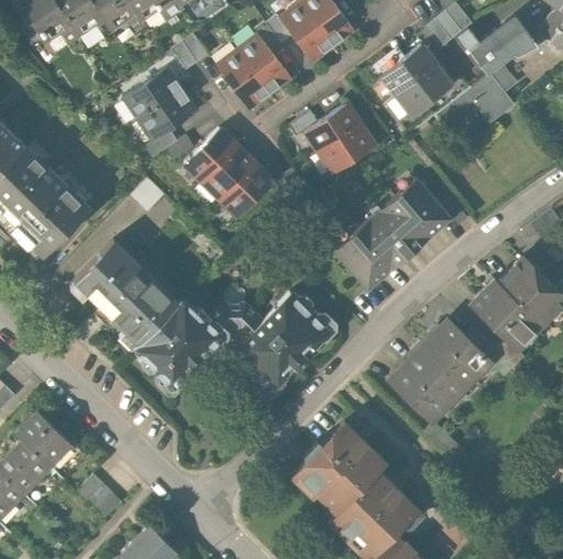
[(78,37),(55,0),(9,0),(24,25),(18,30),(33,53),(58,36),(66,50),(79,42),(78,37)]
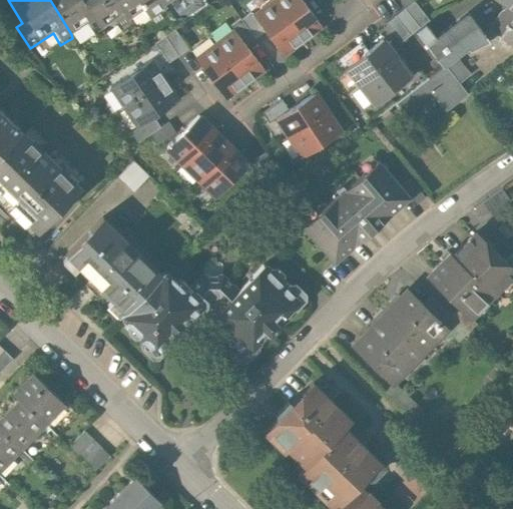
[(104,34),(101,29),(82,0),(50,0),(71,34),(87,24),(97,39),(104,34)]
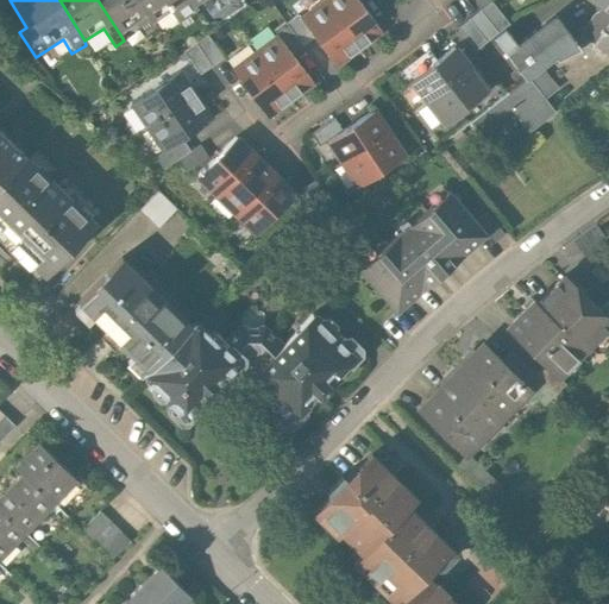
[(159,32),(154,23),(138,0),(98,0),(120,35),(135,26),(144,42),(159,32)]
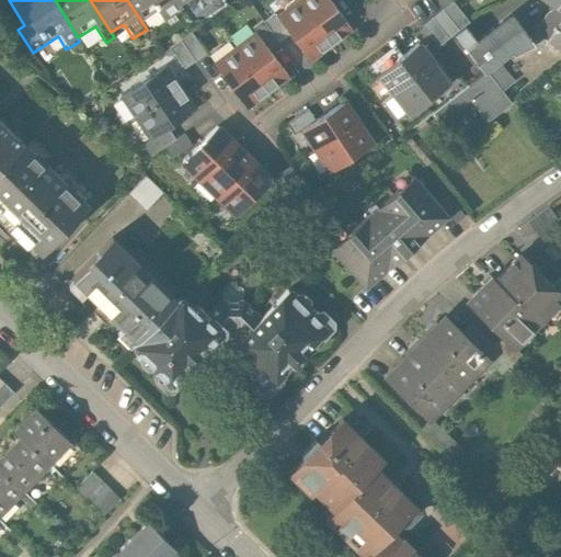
[(179,7),(174,0),(127,0),(141,21),(157,10),(165,24),(183,13),(179,7)]
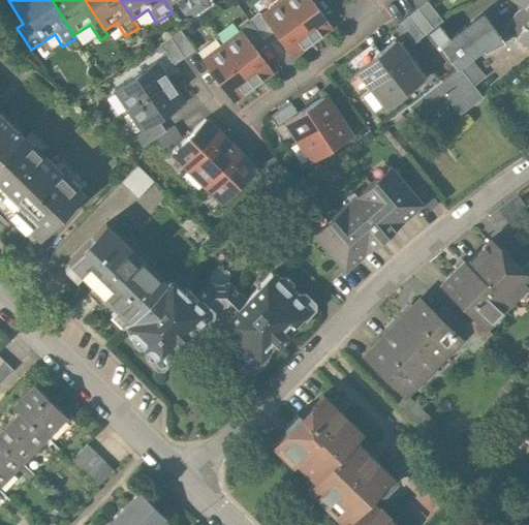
[(164,0),(168,6),(179,0),(184,0),(190,9),(201,2),(199,0),(164,0)]
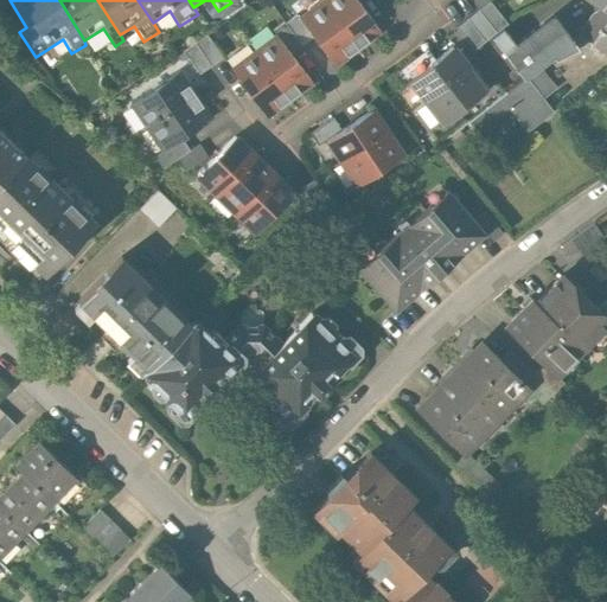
[(360,51),(321,0),(299,18),(315,39),(338,69),(360,51)]
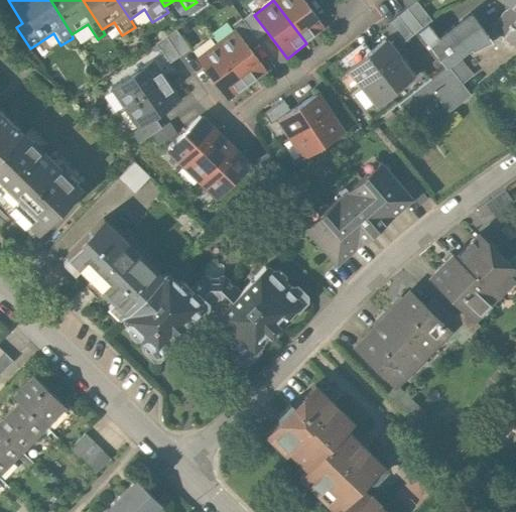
[(305,2),(303,0),(273,0),(306,43),(326,29),(305,2)]
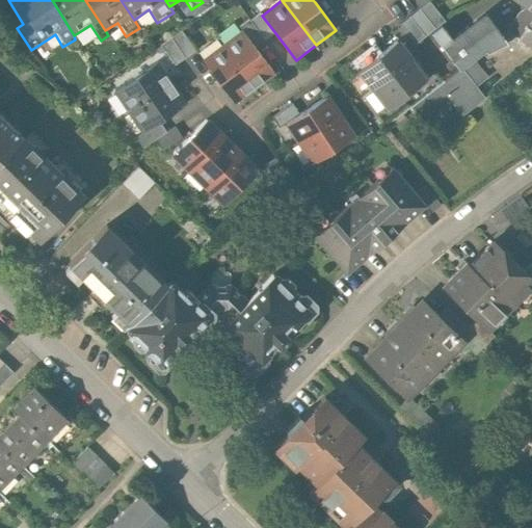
[(531,19),(531,0),(514,0),(527,8),(520,14),(507,32),(520,38),(531,19)]
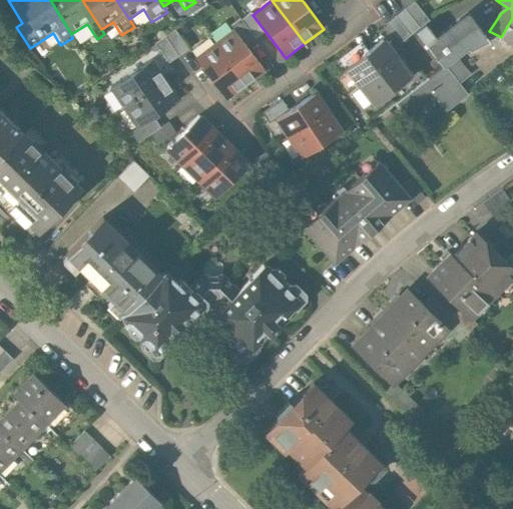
[(401,44),(417,31),(426,23),(429,21),(415,3),(387,25),(401,44)]
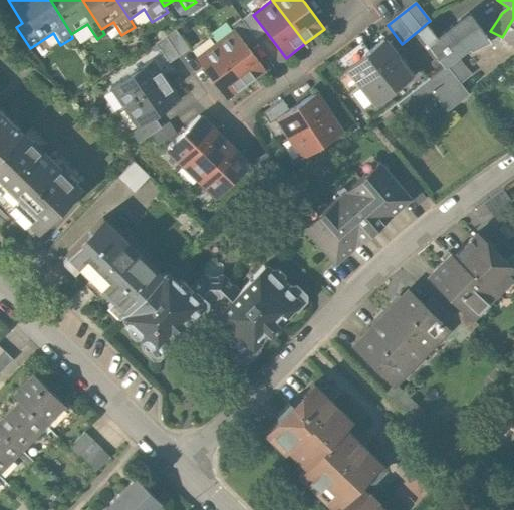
[(437,35),(427,23),(418,31),(445,67),(457,58),(469,47),(473,51),(489,43),(492,41),(487,34),(469,11),(437,35)]
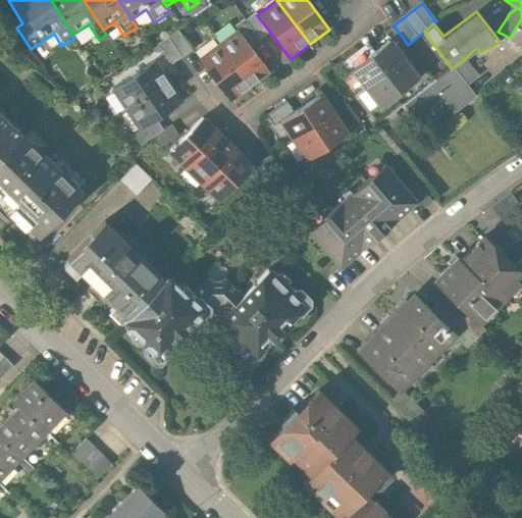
[(271,34),(257,15),(247,22),(259,39),(261,43),(271,34)]
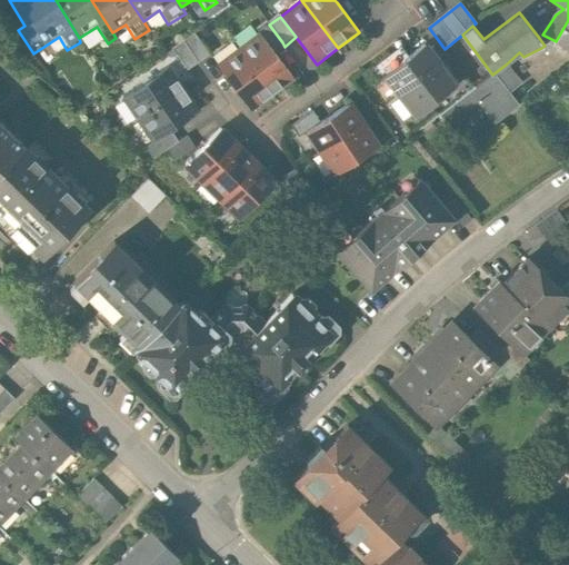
[(568,20),(556,41),(560,46),(568,50),(568,20)]
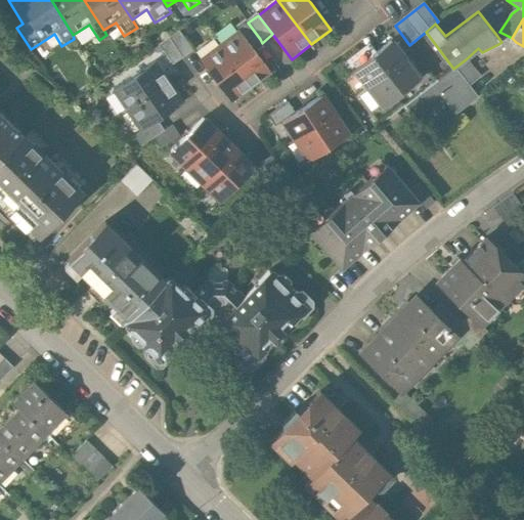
[(252,45),(260,39),(248,23),(245,19),(236,25),(239,30),(252,45)]
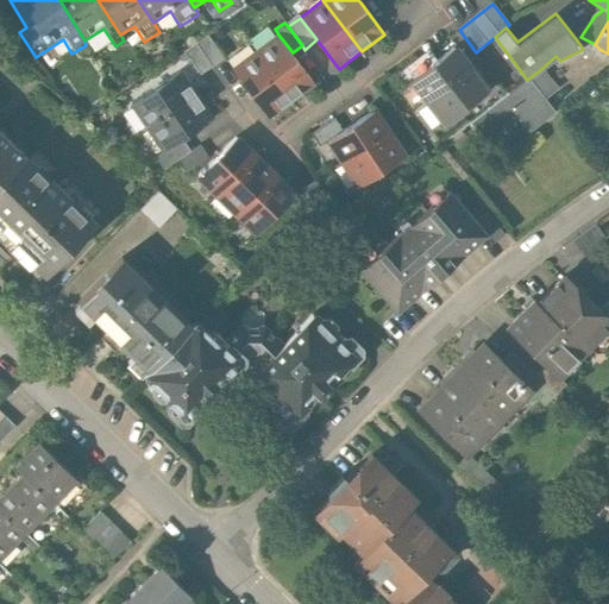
[(278,35),(255,51),(293,104),(316,86),(293,52),(278,35)]
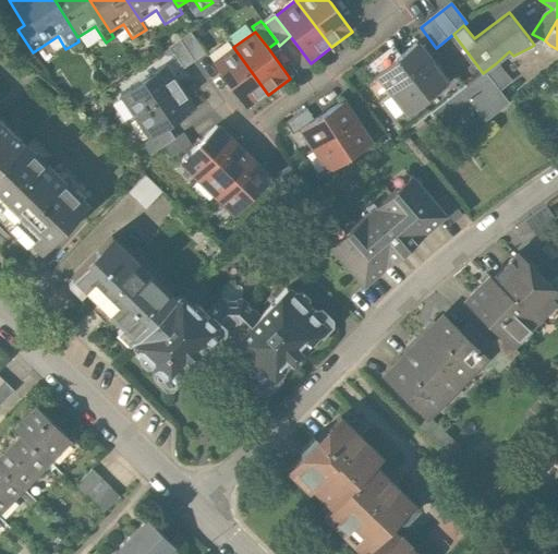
[(545,40),(532,34),(529,37),(534,45),(531,47),(537,57),(546,51),(549,45),(545,40)]
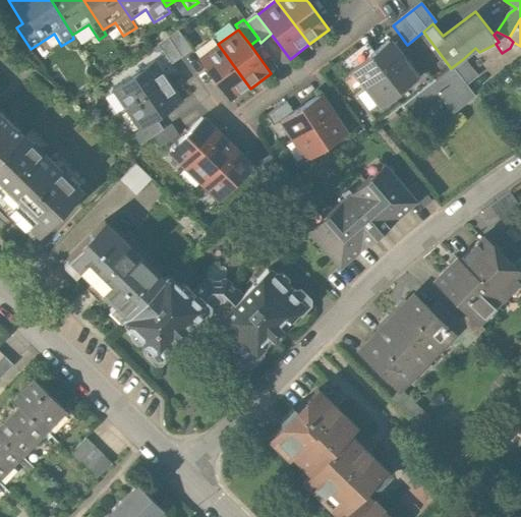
[(178,33),(158,46),(171,66),(191,53),(178,33)]
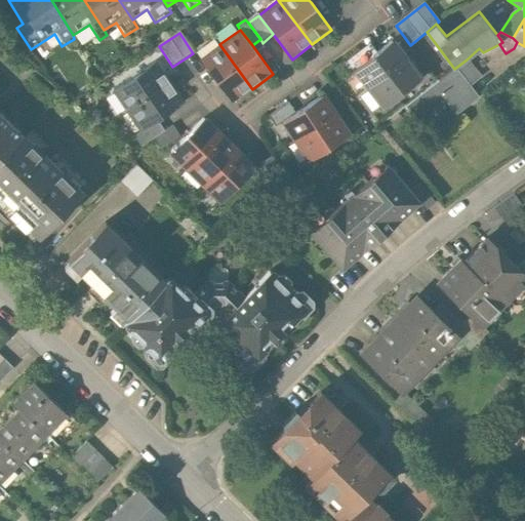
[(406,61),(393,43),(368,63),(354,74),(368,92),(406,61)]
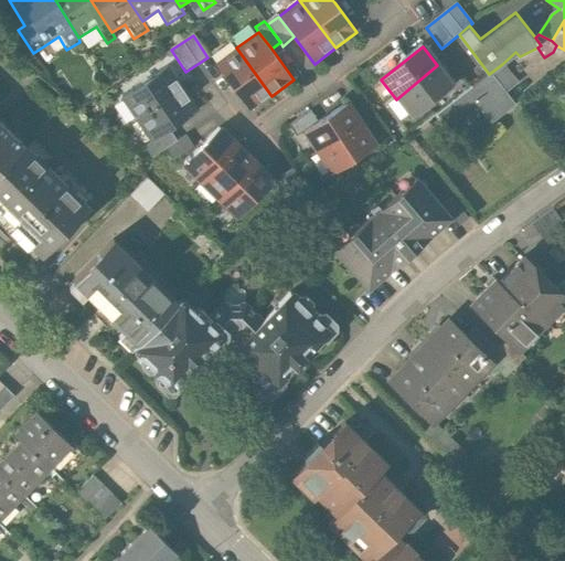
[(251,113),(272,96),(236,48),(215,66),(251,113)]
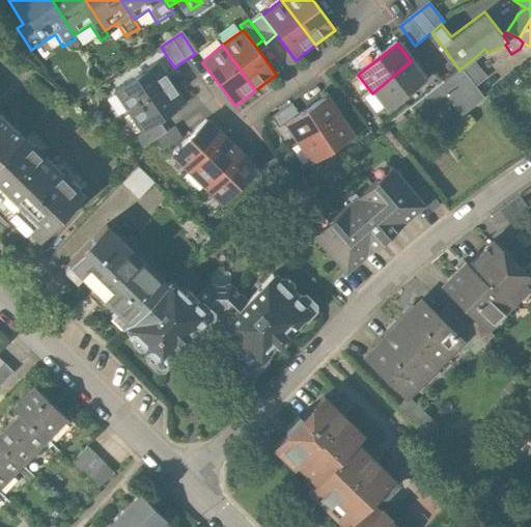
[(358,75),(372,63),(365,53),(345,67),(353,78),(358,75)]
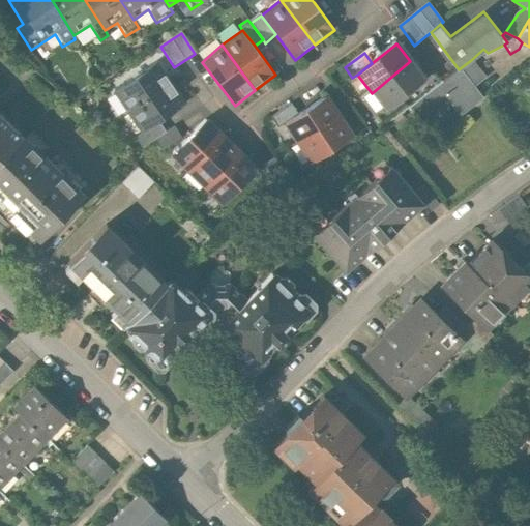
[(487,80),(471,60),(459,69),(475,89),(487,80)]
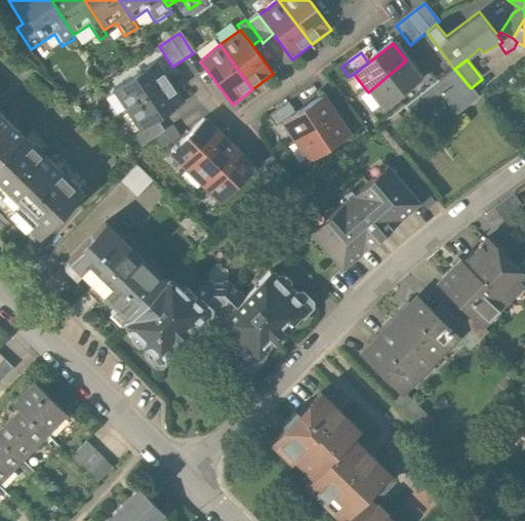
[(406,61),(368,92),(382,111),(422,80),(406,61)]
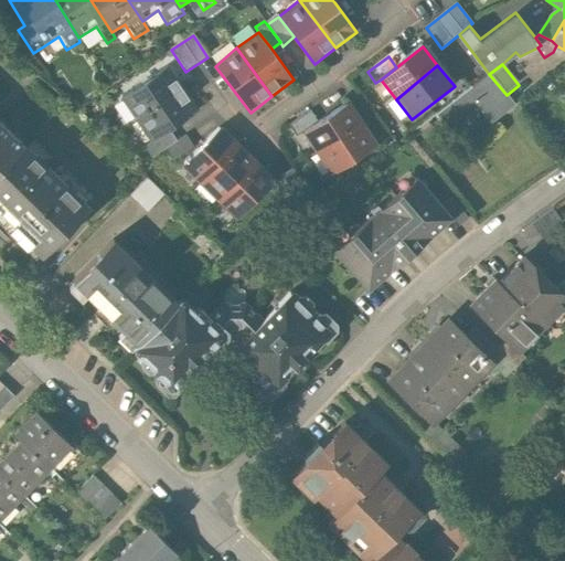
[(183,90),(169,67),(121,99),(137,123),(183,90)]
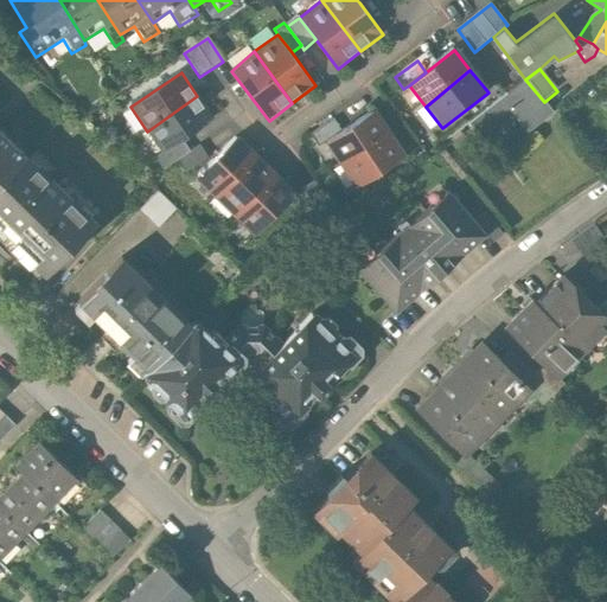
[(544,102),(525,79),(467,126),(478,139),(511,113),(528,134),(554,114),(544,102)]
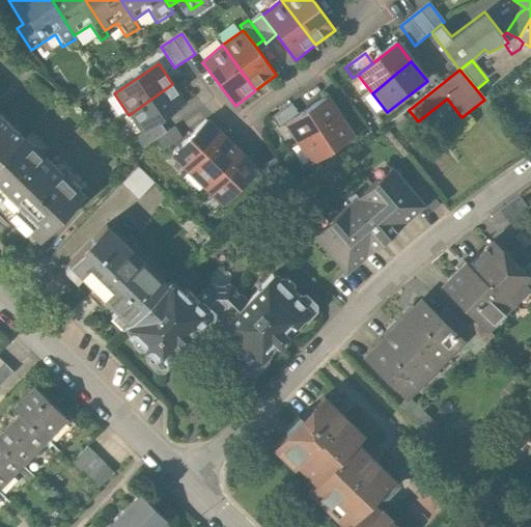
[(90,87),(80,76),(72,84),(81,95),(90,87)]
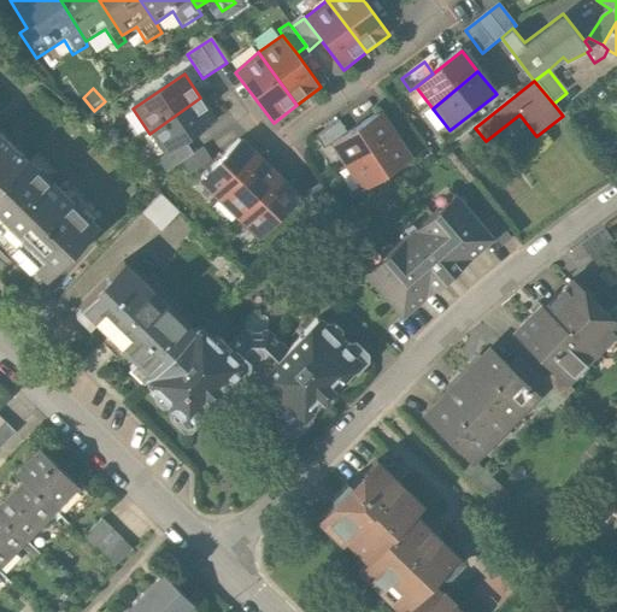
[(200,98),(150,134),(164,157),(186,142),(216,122),(200,98)]
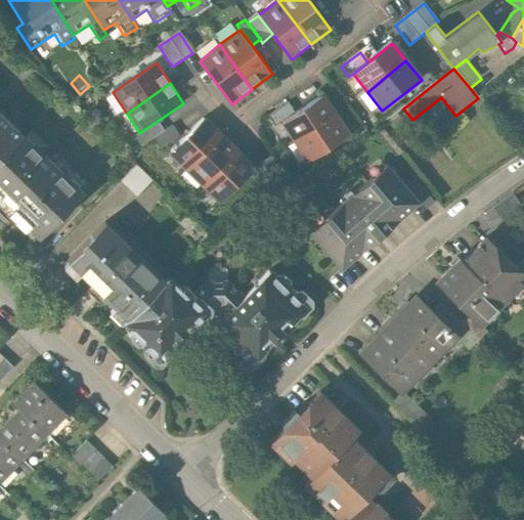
[(337,115),(324,94),(295,114),(281,122),(294,141),(337,115)]
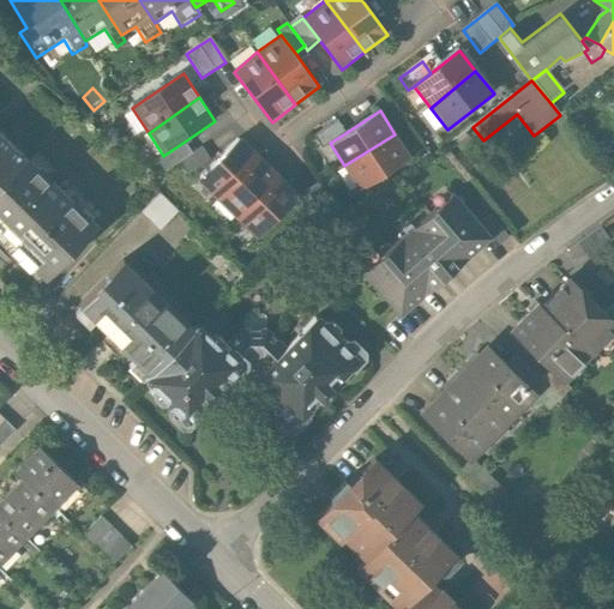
[(97,223),(84,236),(90,243),(97,249),(128,219),(119,210),(146,184),(76,113),(31,156),(97,223)]
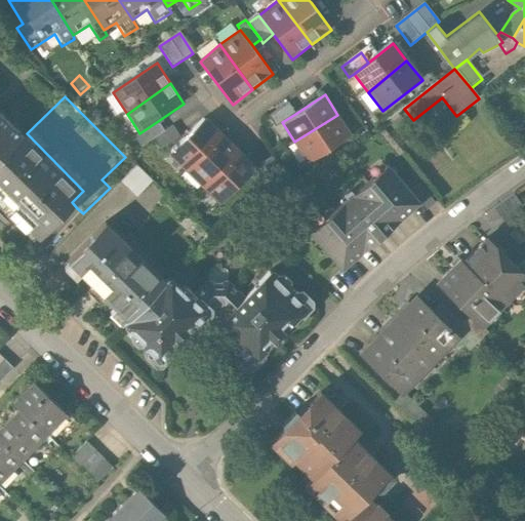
[(282,122),(295,114),(289,105),(269,118),(275,127),(282,122)]
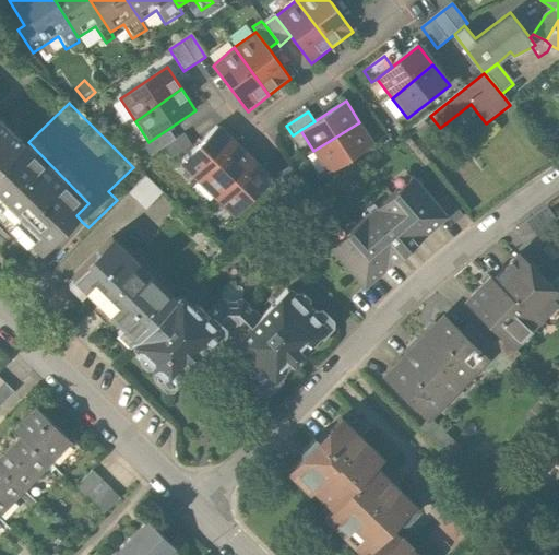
[(0,169),(28,142),(0,115),(0,169)]
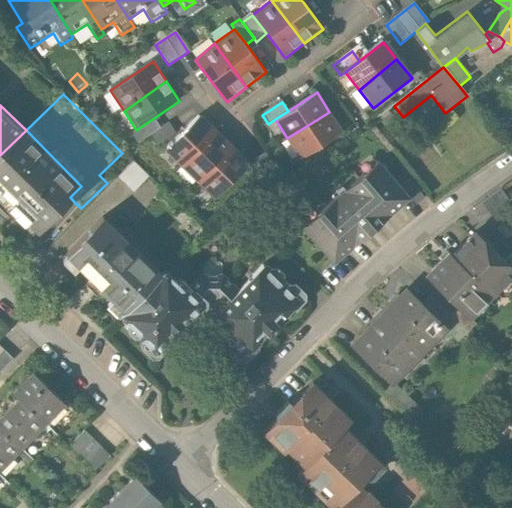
[(217,129),(199,112),(164,148),(181,165),(217,129)]
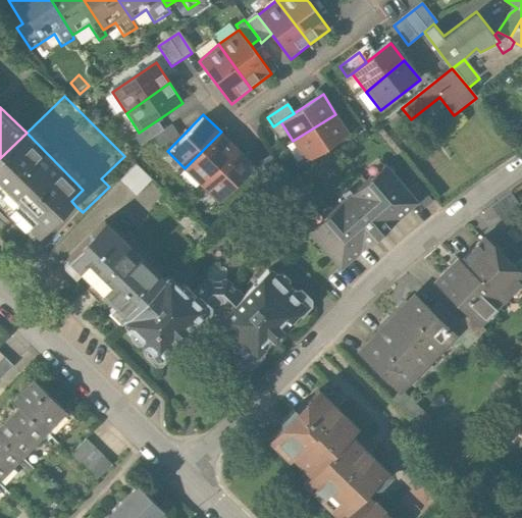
[(335,114),(293,141),(306,161),(348,134),(335,114)]
